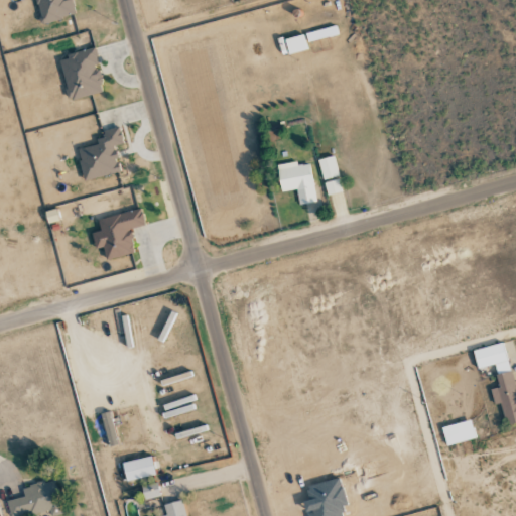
[(34,0),(40,23),(76,15),(72,0),(34,0)]
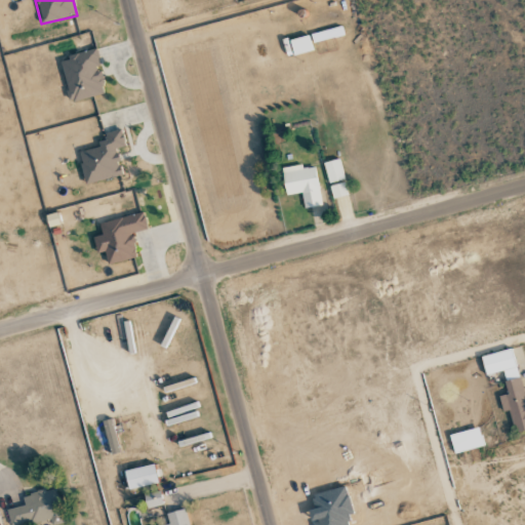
[(342,36),(340,27),(311,34),(313,43),(342,36)]
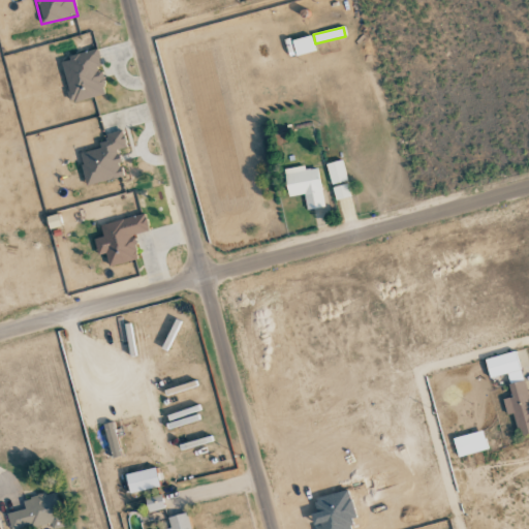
[(314,52),(310,35),(291,40),(296,57),(314,52)]
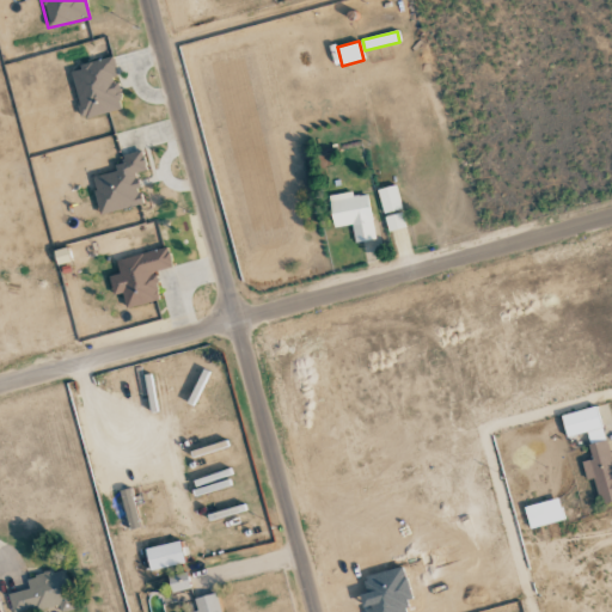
[(112,59),(71,67),(80,118),(122,110),(112,59)]
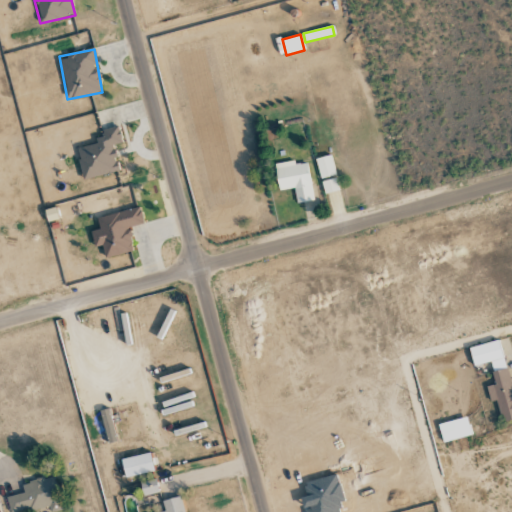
[(83,179),(119,170),(113,145),(122,143),(118,126),(101,129),(103,140),(76,147),(83,179)]
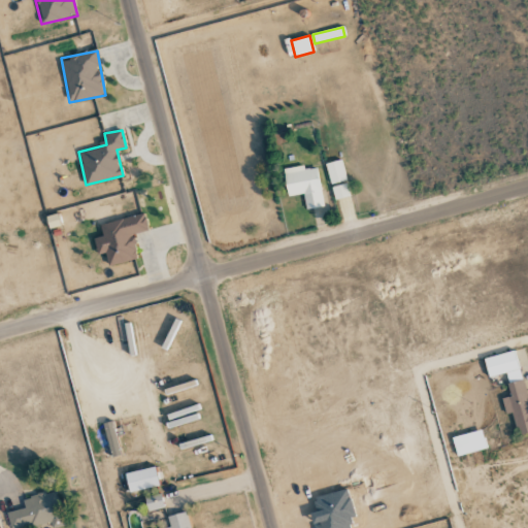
[(350,195),(340,159),(325,163),(334,199),(350,195)]
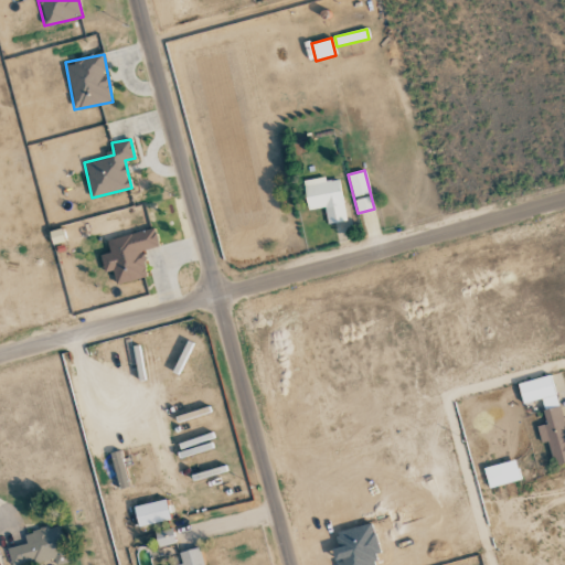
[(304,181),(307,210),(324,208),(327,223),(344,222),(340,177),(304,181)]
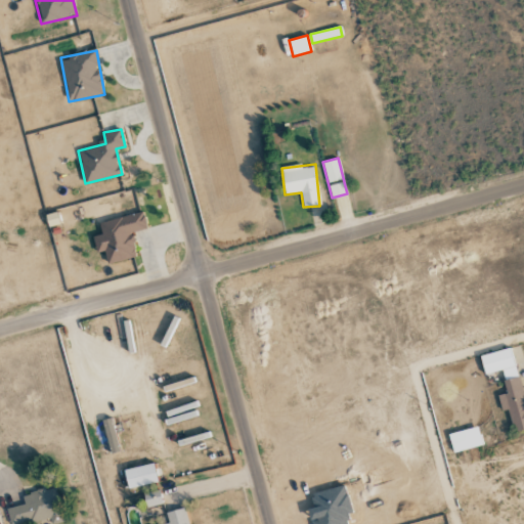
[(98,222),(101,234),(92,236),(96,253),(103,251),(106,264),(136,257),(130,232),(146,228),(143,212),(98,222)]
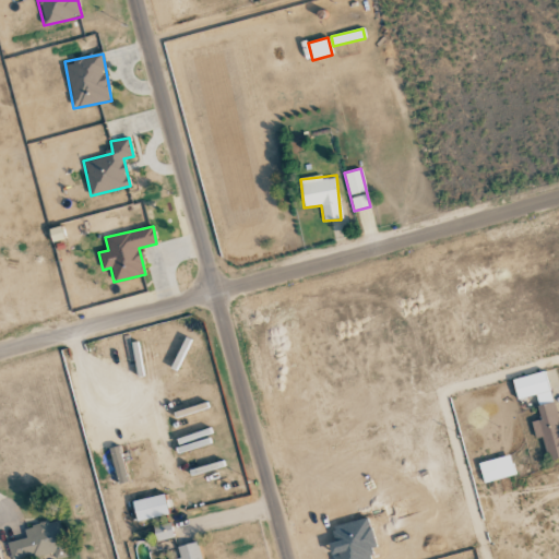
[(512,379),(516,399),(535,395),(542,419),(532,423),(535,438),(542,437),(547,461),(558,458),(558,425),(546,370),(512,379)]
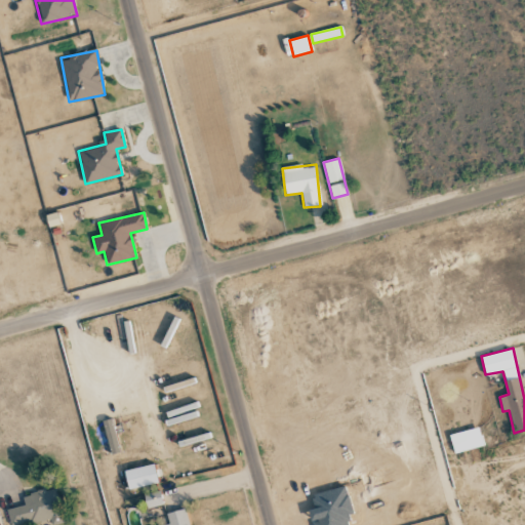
[(449,434),(453,453),(483,447),(479,428),(449,434)]
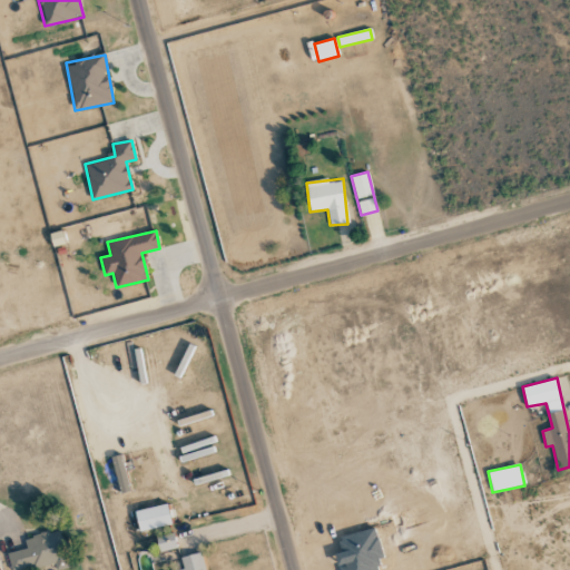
[(139,532),(172,524),(167,503),(134,511),(139,532)]
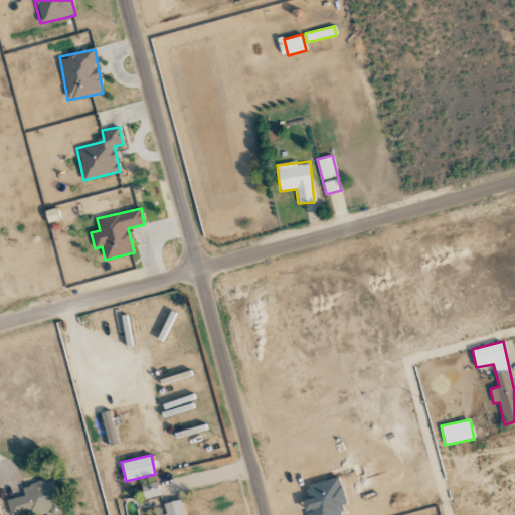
[(7,500),(10,514),(25,514),(61,506),(54,479),(21,487),(24,496),(7,500)]
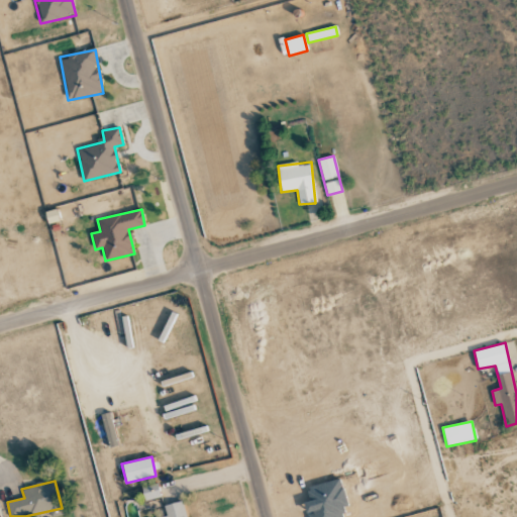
[(145,501),(161,497),(157,483),(141,488),(145,501)]
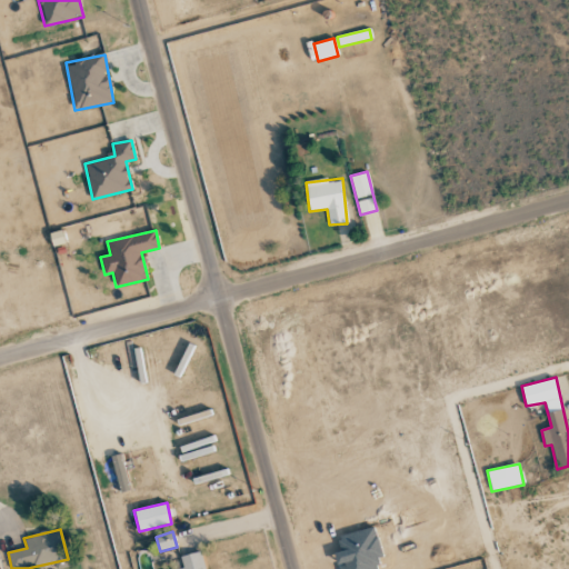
[(205,568),(200,551),(180,556),(183,568),(178,568),(205,568)]
